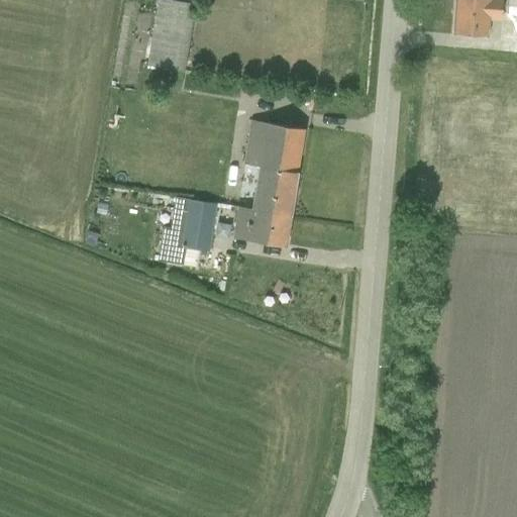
[(178,0),(161,0),(149,64),(184,70),(197,3),(178,0)]
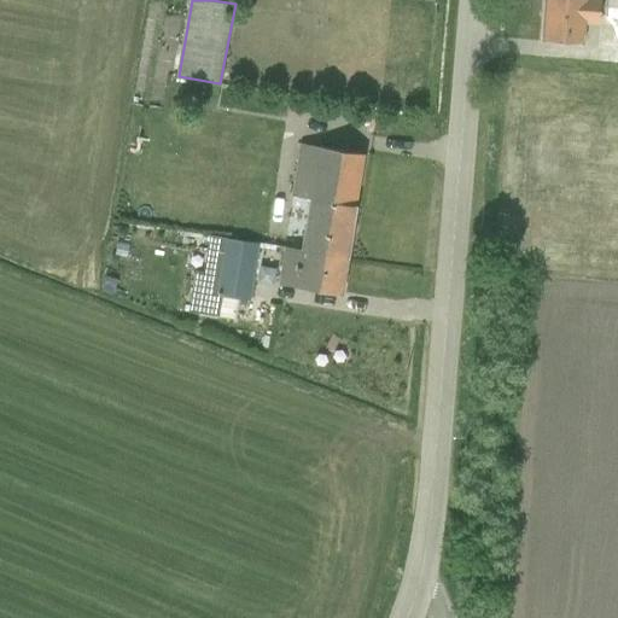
[(605,27),(605,0),(546,0),(544,42),(590,45),(592,25),(605,27)]
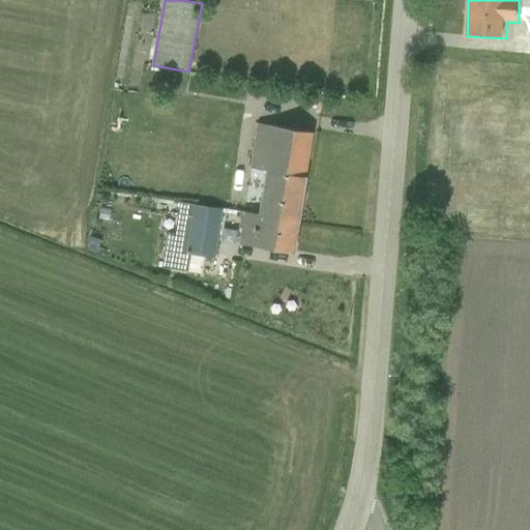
[(529,0),(520,0),(520,25),(529,25),(529,0)]
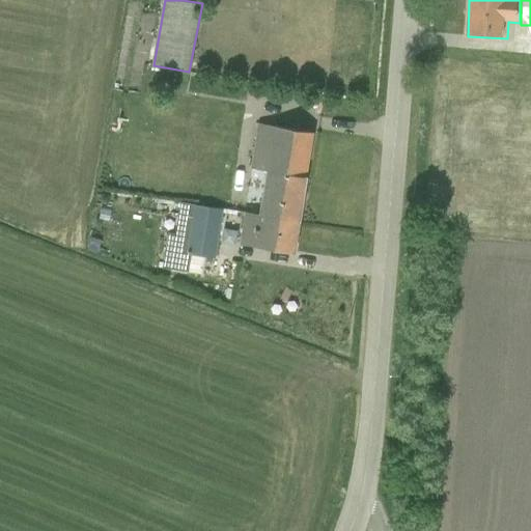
[(239,243),(290,251),(310,133),(256,124),(250,168),(264,170),(257,214),(244,211),(239,243)]
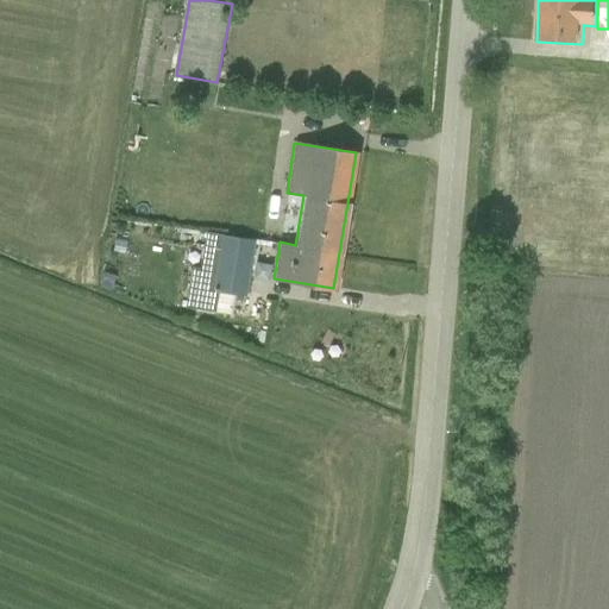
[(255,239),(206,232),(200,269),(192,268),(186,307),(215,312),(218,292),(245,296),(255,239)]
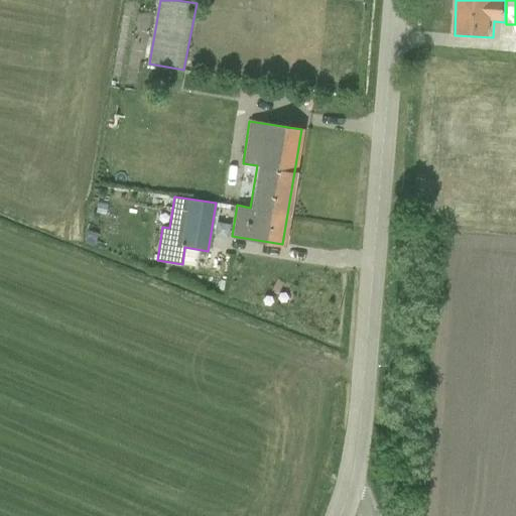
All buildings are outlined.
